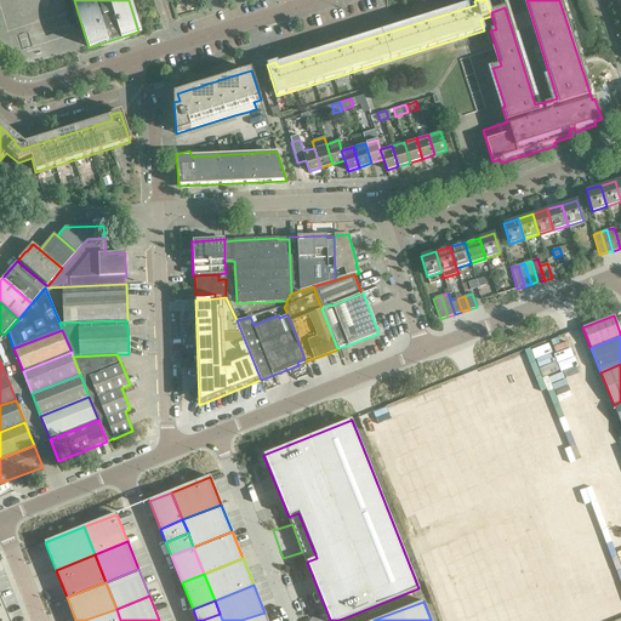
[(120,620),(117,609),(85,620),(120,620)]
